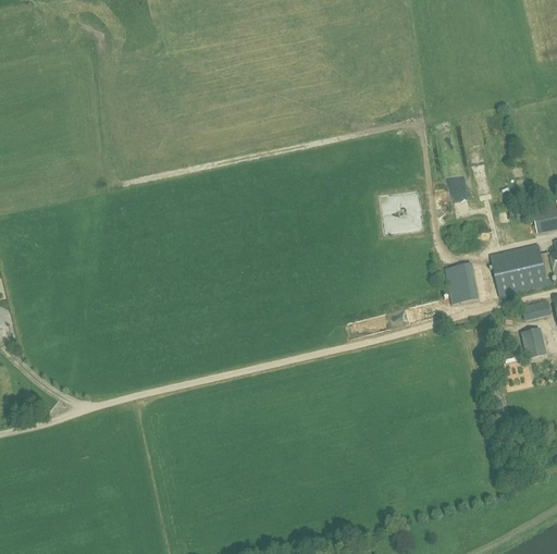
[(545,200),(546,207),(525,211),(529,221),(534,220),(536,232),(556,226),(556,200),(556,198),(545,200)]
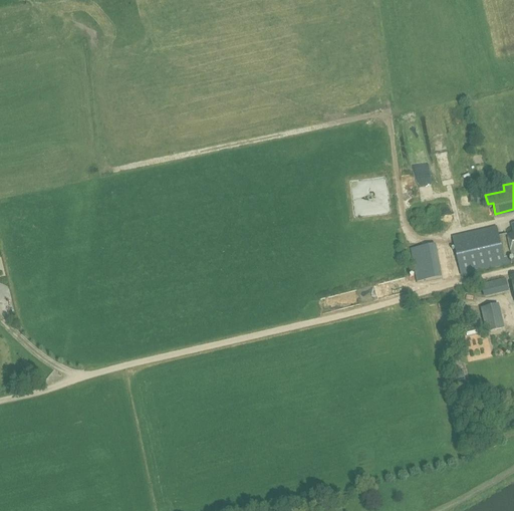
[(461,273),(505,262),(498,234),(496,224),(452,234),(461,273)]
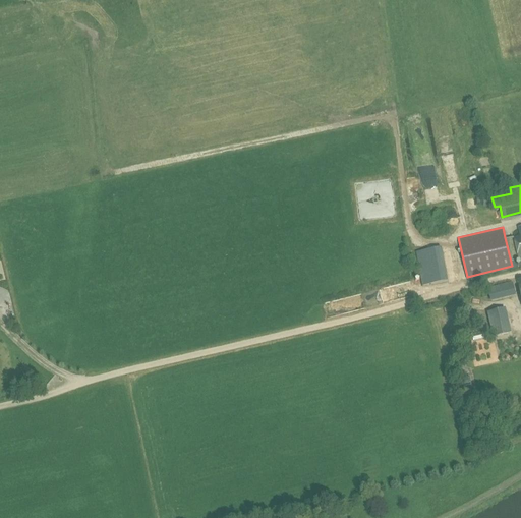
[(520,233),(505,237),(512,266),(520,263),(520,233)]
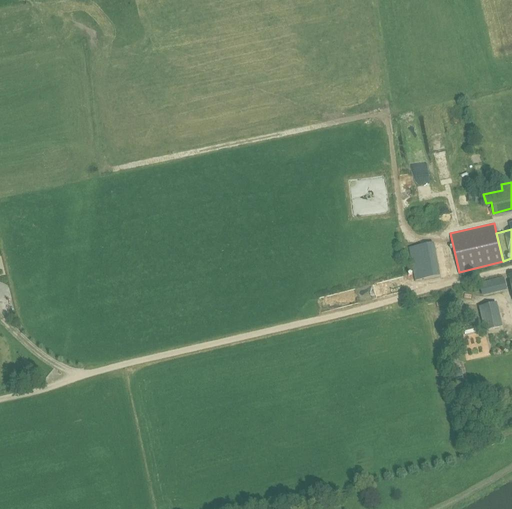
[(409,245),(415,278),(440,273),(434,241),(409,245)]
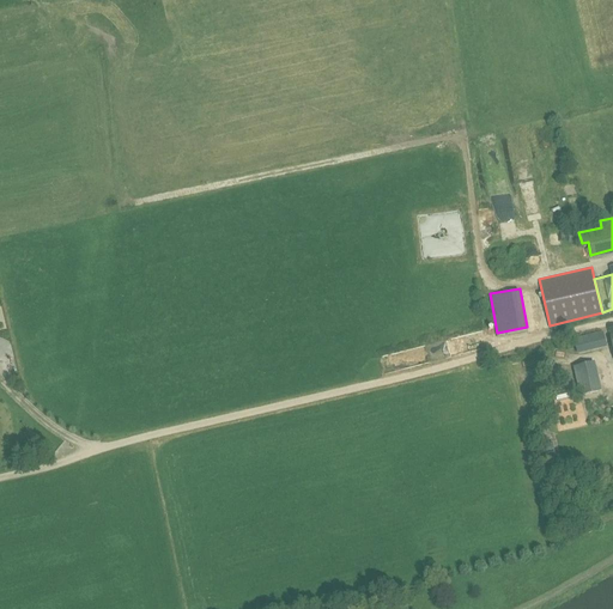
[(574,336),(577,348),(586,346),(583,334),(574,336)]
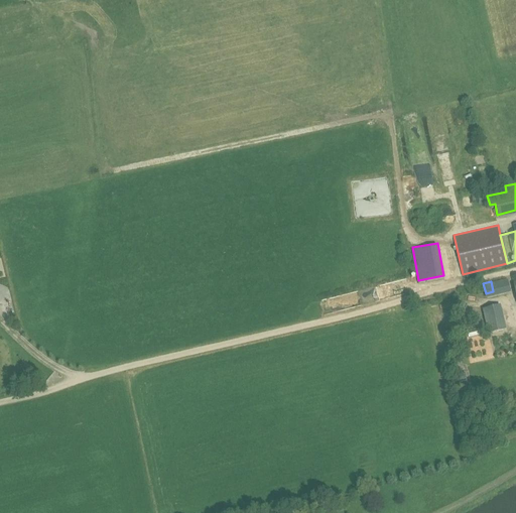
[(499,303),(483,307),(488,331),(504,328),(499,303)]
